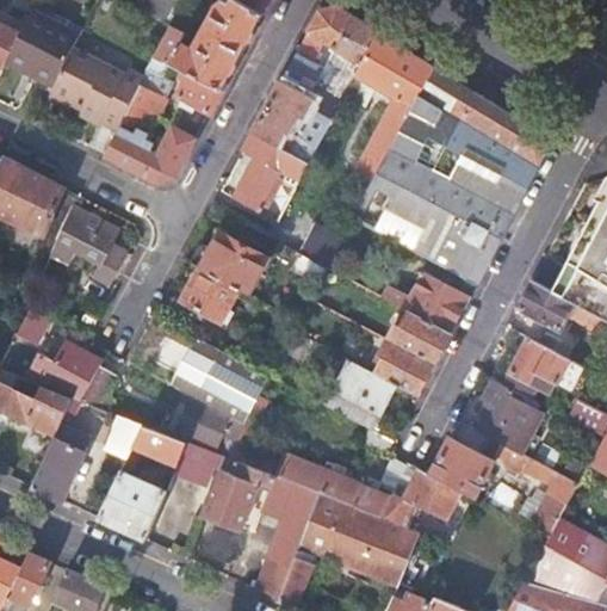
[(141,0),(137,10),(167,25),(183,32),(194,0),(141,0)]
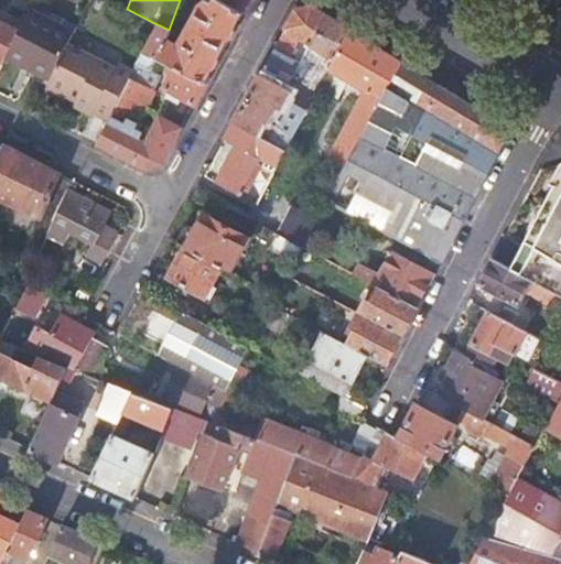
[(203,83),(239,15),(214,0),(213,0),(212,4),(200,7),(180,43),(183,49),(176,50),(164,41),(155,58),(168,65),(203,83)]
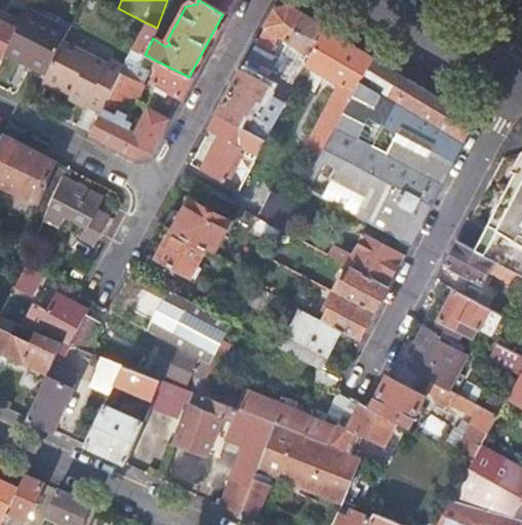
[(199,0),(223,14),(230,0),(199,0)]
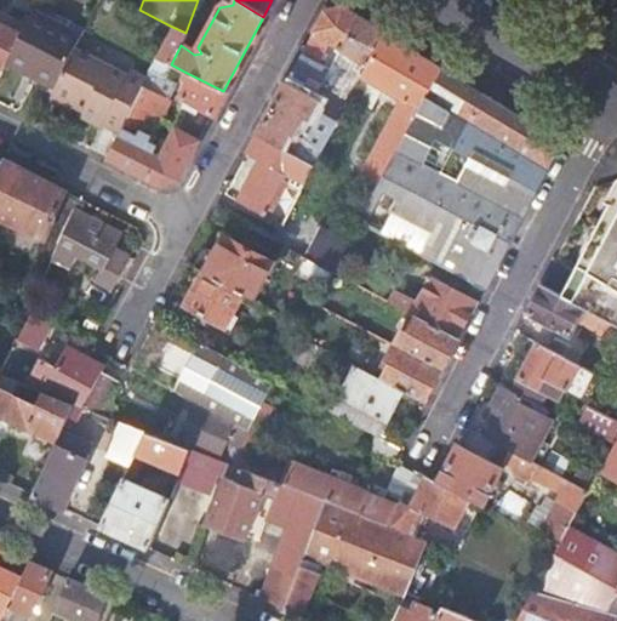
[(321,11),(303,45),(320,56),(329,44),(338,50),(356,16),(342,6),(321,11)]
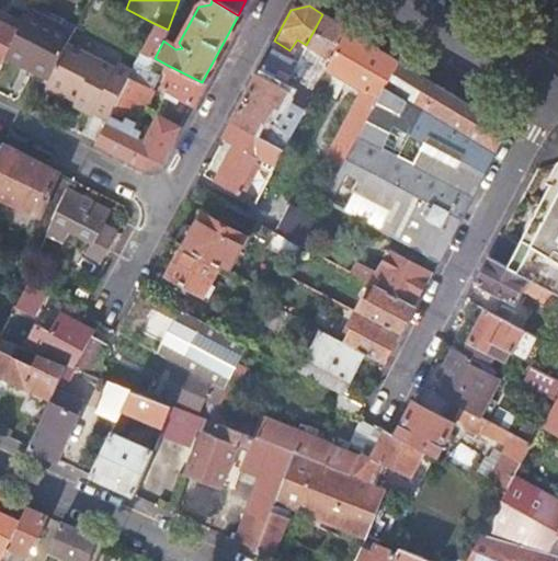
[(66,45),(72,33),(27,11),(18,31),(4,58),(48,80),(66,45)]
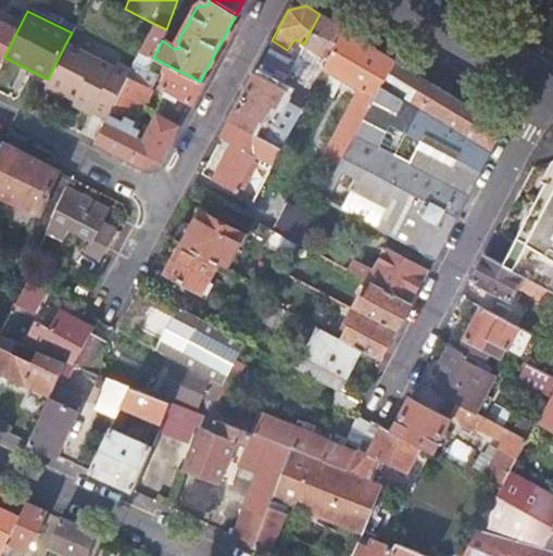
[(319,14),(303,45),(313,50),(328,59),(344,29),(319,14)]
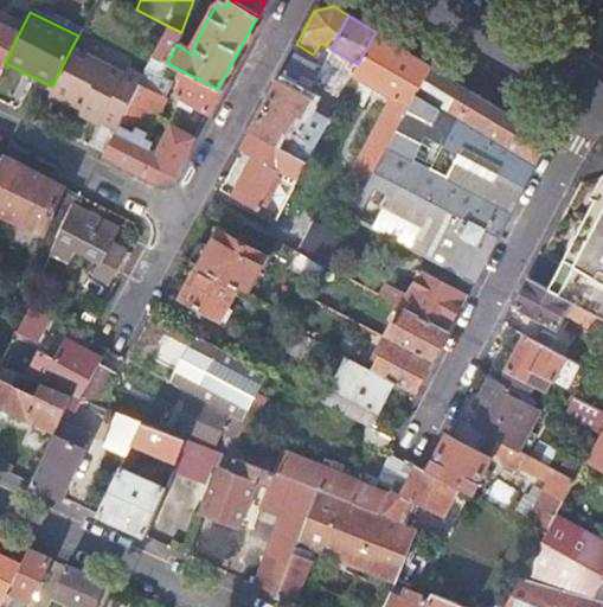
[(0,71),(5,63),(19,33),(0,23),(0,71)]
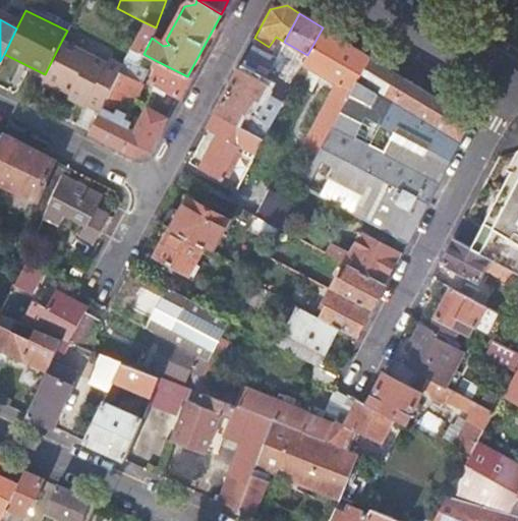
[(152,38),(156,27),(142,21),(130,48),(144,54),(152,38)]
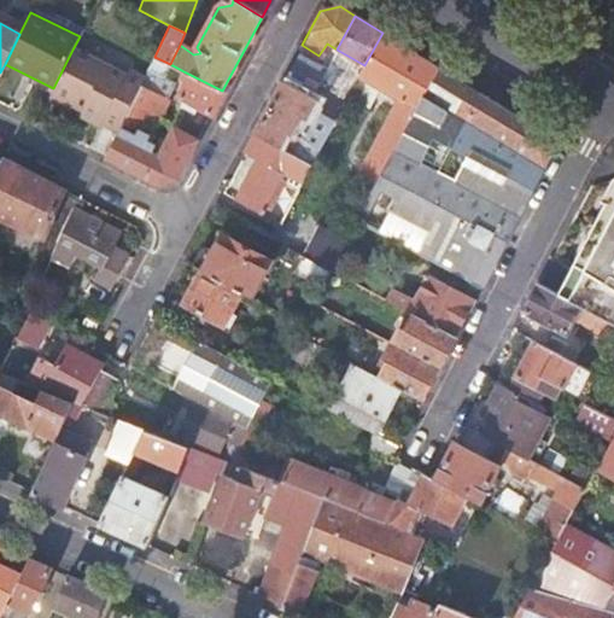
[(437,65),(382,33),(364,65),(357,77),(398,101),(414,110),(437,65)]
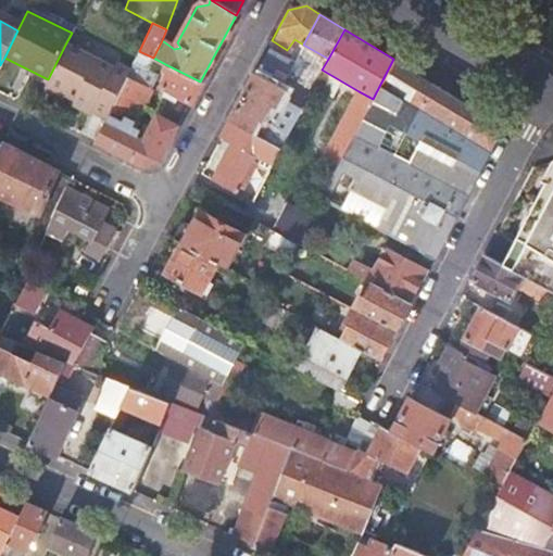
[(90,112),(105,119),(129,71),(113,63),(111,66),(65,45),(48,79),(44,88),(73,101),(71,106),(88,115),(90,112)]
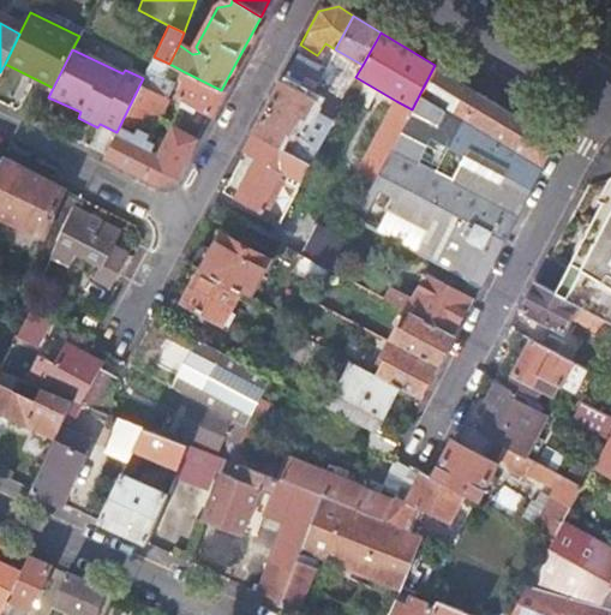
[(325,67),(295,53),(281,81),(310,97),(325,67)]
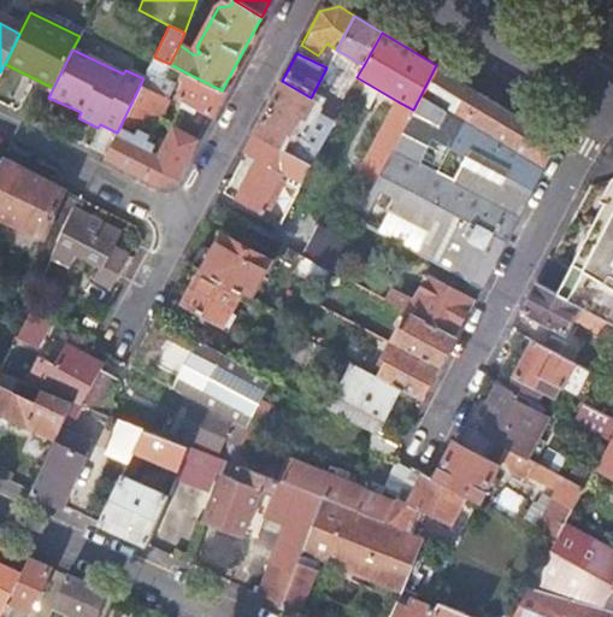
[(364,65),(347,56),(341,69),(357,77),(364,65)]
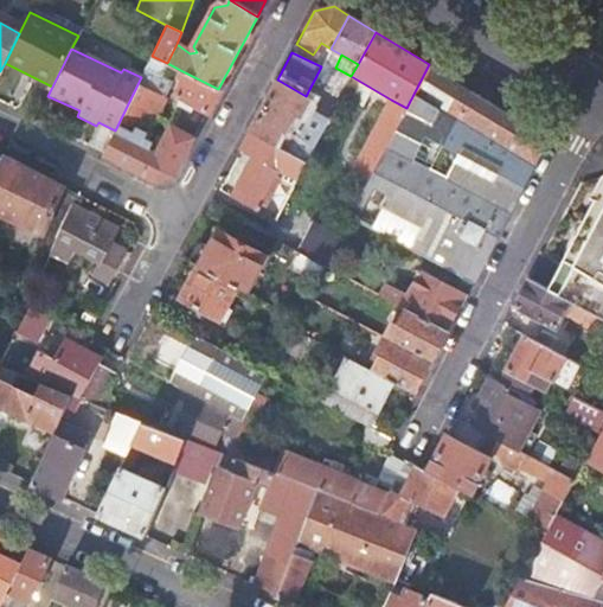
[(160,76),(167,63),(152,56),(145,69),(160,76)]
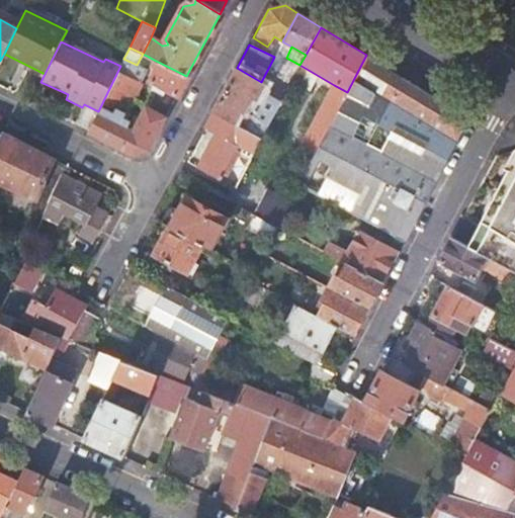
[(459,112),(366,55),(347,92),(322,139),(297,186),(403,241),(462,126),(459,112)]
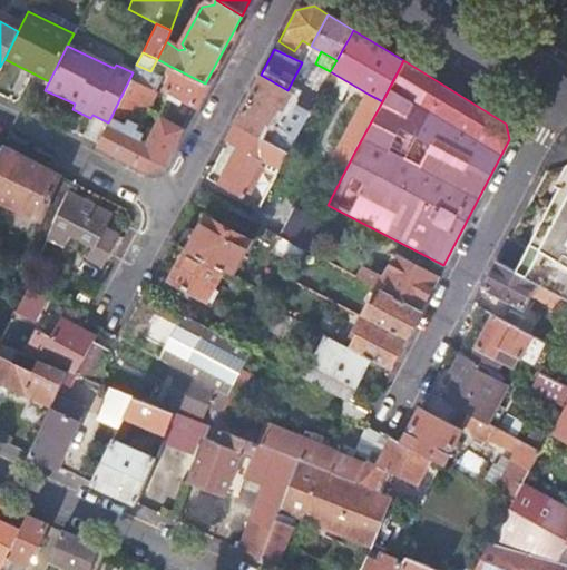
[(160,165),(181,129),(159,119),(146,145),(124,134),(137,106),(146,109),(160,77),(150,71),(136,65),(133,72),(108,123),(97,146),(146,170),(160,165)]
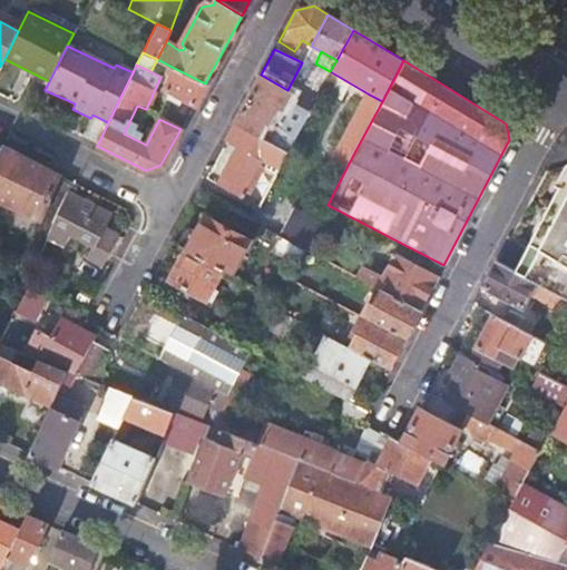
[(193,106),(205,84),(169,66),(166,74),(170,76),(164,90),(168,92),(165,99),(176,105),(179,98),(193,106)]
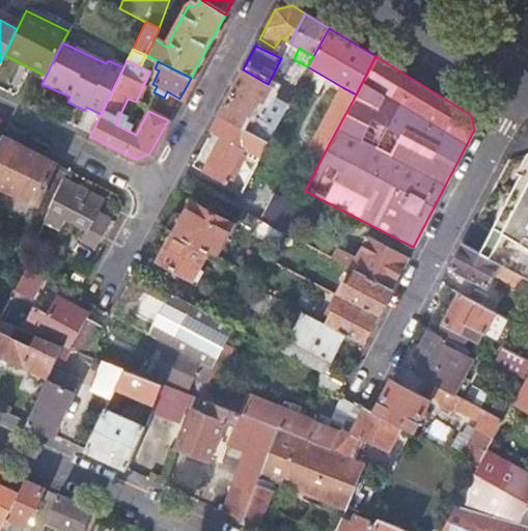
[(268,84),(243,70),(218,115),(248,132),(255,118),(251,116),(259,102),(265,104),(274,87),(268,84)]
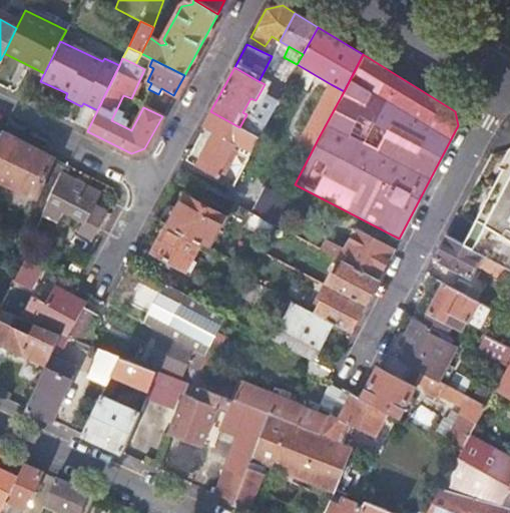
[(344,91),(331,84),(307,131),(319,137),(344,91)]
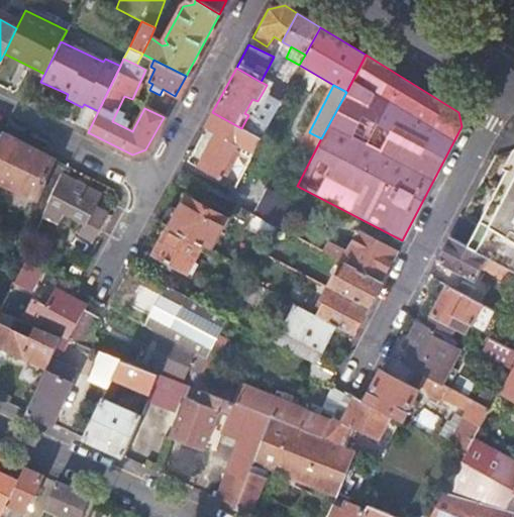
[(265,95),(245,130),(260,138),(279,103),(265,95)]
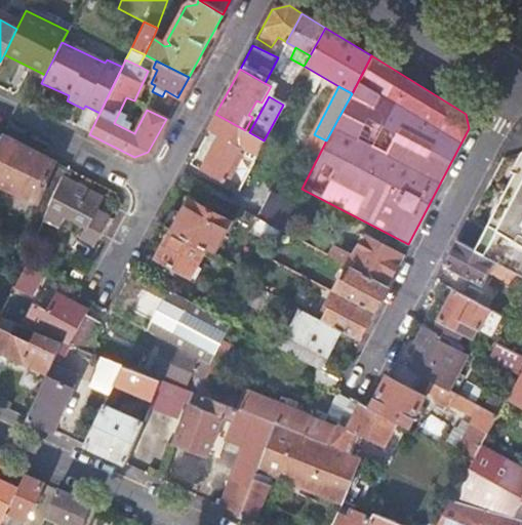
[(245,130),(215,114),(207,129),(217,134),(199,169),(222,182),(237,152),(241,154),(244,150),(256,155),(264,140),(249,132),(245,130)]
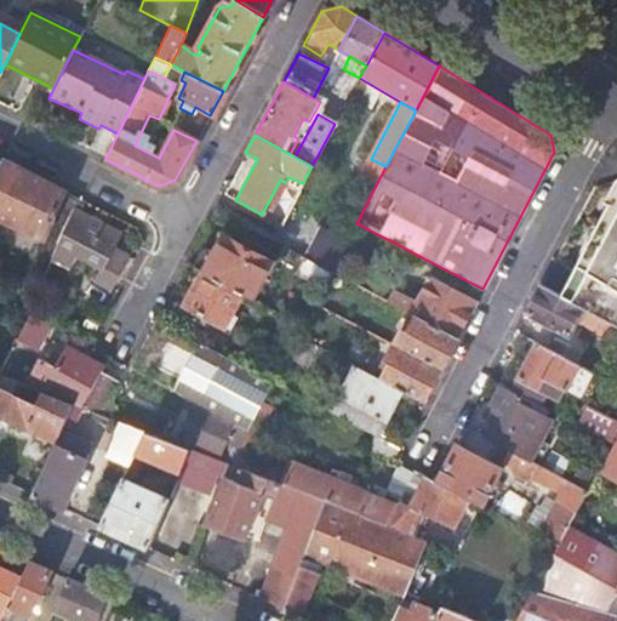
[(76,198),(0,160),(0,218),(56,245),(74,203),(76,198)]
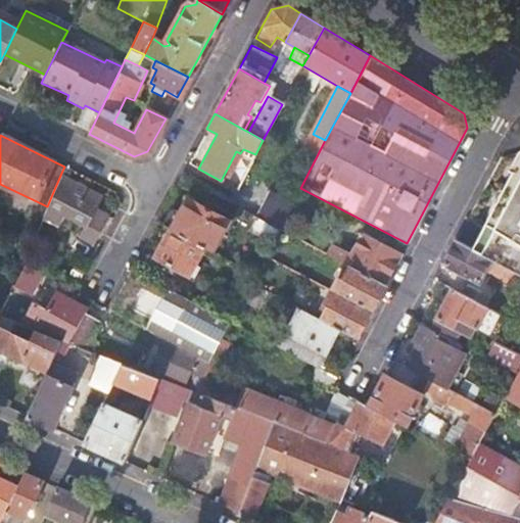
[(519,156),(519,155),(482,229),(514,244),(504,265),(516,271),(519,272),(519,156)]
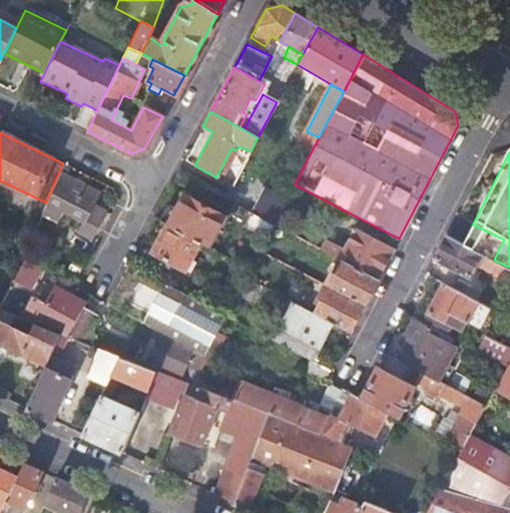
[(65,168),(61,167),(46,202),(41,212),(57,220),(62,211),(82,222),(76,232),(90,240),(104,213),(90,205),(96,194),(62,175),(65,168)]
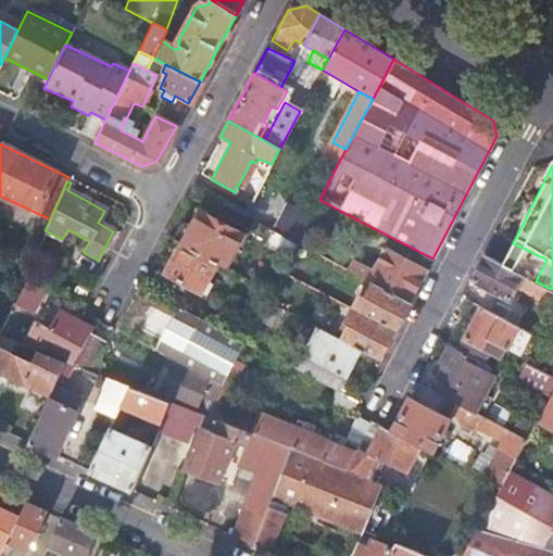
[(286,203),(272,230),(296,243),(301,234),(311,216),(286,203)]
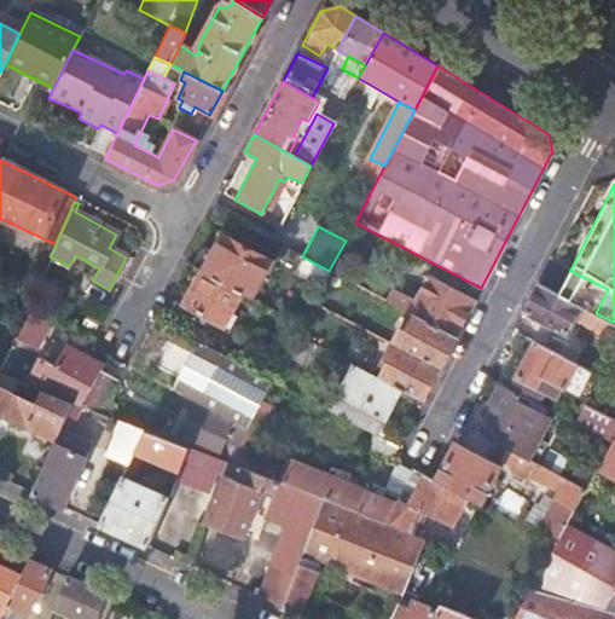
[(201,252),(192,267),(202,271),(242,293),(250,298),(270,261),(220,236),(212,252),(201,252)]
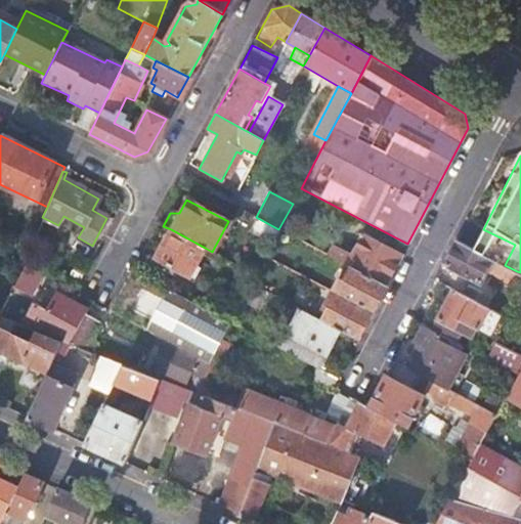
[(278,229),(256,217),(248,231),(271,244),(278,229)]
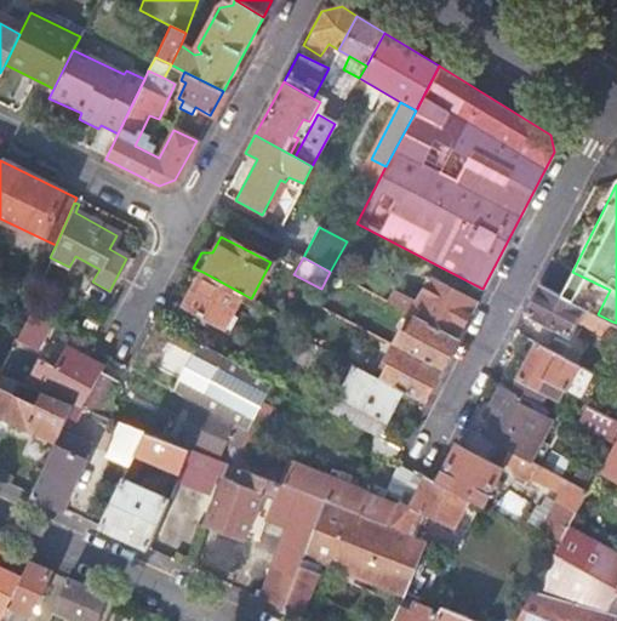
[(336,261),(330,272),(364,290),(370,278),(336,261)]
